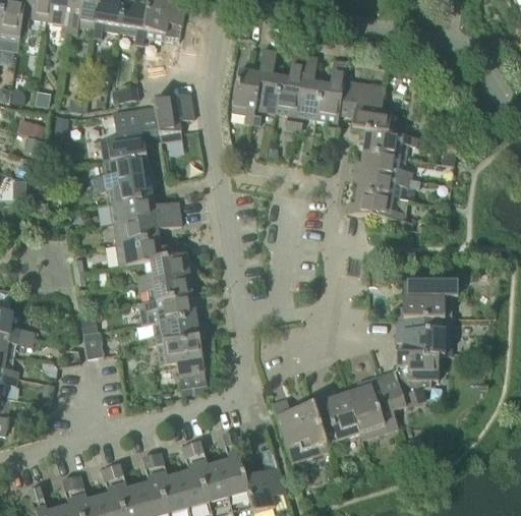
[(3,0),(0,20),(0,47),(18,50),(21,24),(20,24),(24,0),(3,0)]
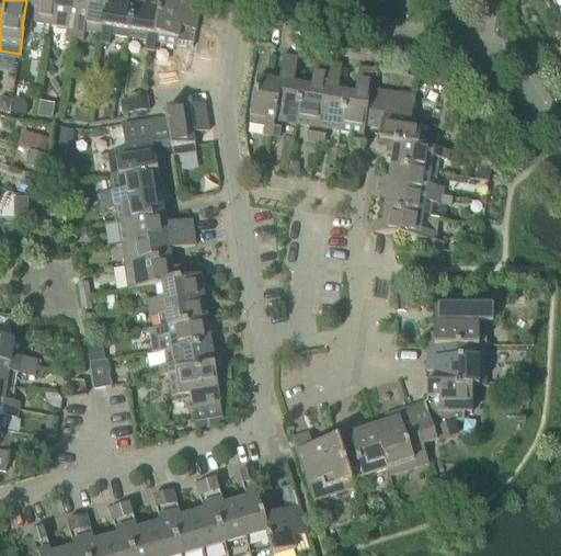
[(26,0),(22,26),(23,26),(31,27),(32,18),(49,21),(52,0),(26,0)]
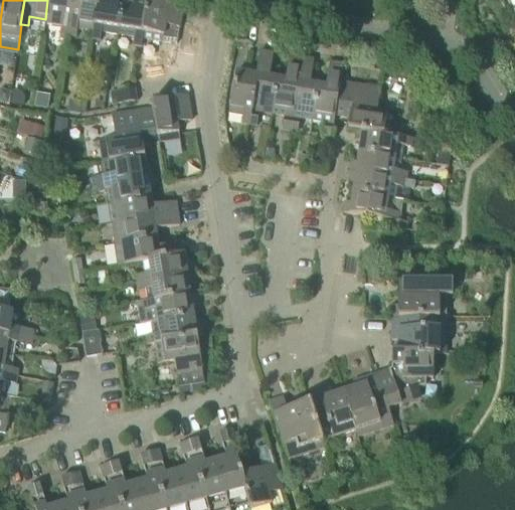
[(47,0),(45,19),(62,22),(61,30),(68,31),(72,0),(47,0)]
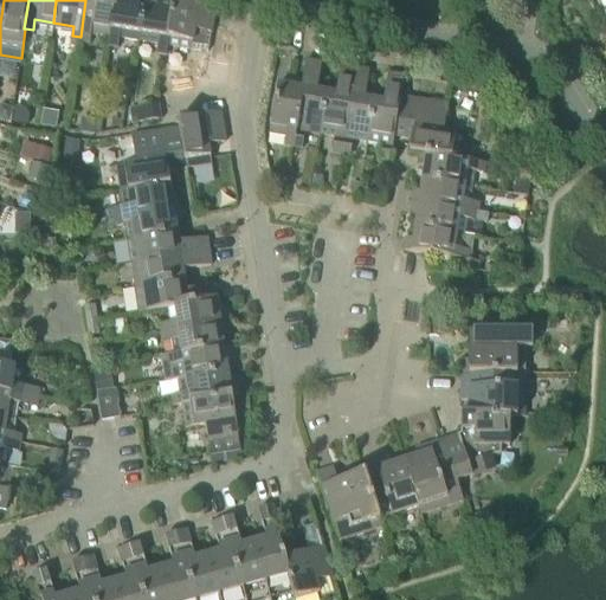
[(85,0),(81,37),(90,38),(91,28),(109,32),(110,31),(114,0),(85,0)]
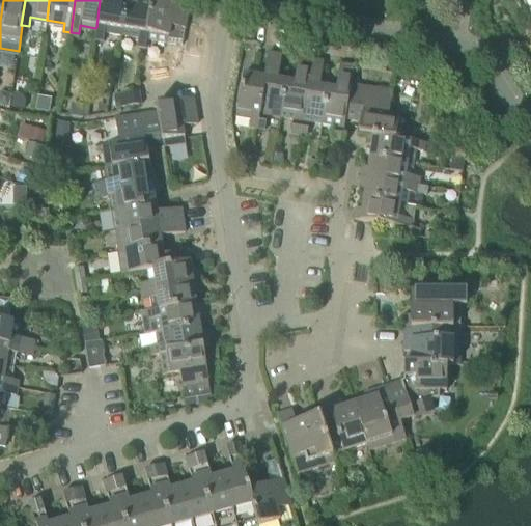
[(100,0),(96,27),(95,28),(94,36),(104,37),(105,29),(122,32),(127,0),(100,0)]
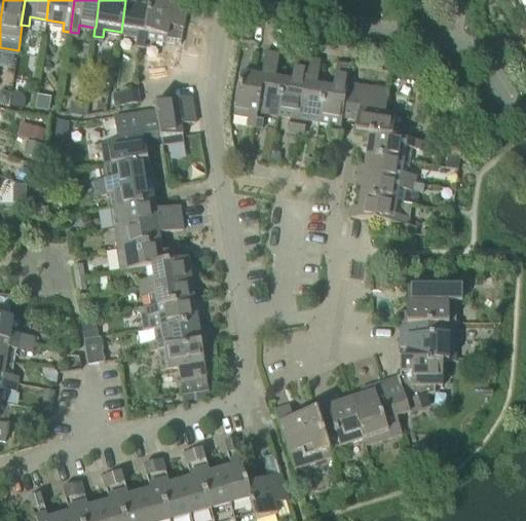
[(125,0),(121,32),(137,34),(136,42),(144,44),(146,35),(146,34),(145,34),(150,0),(125,0)]
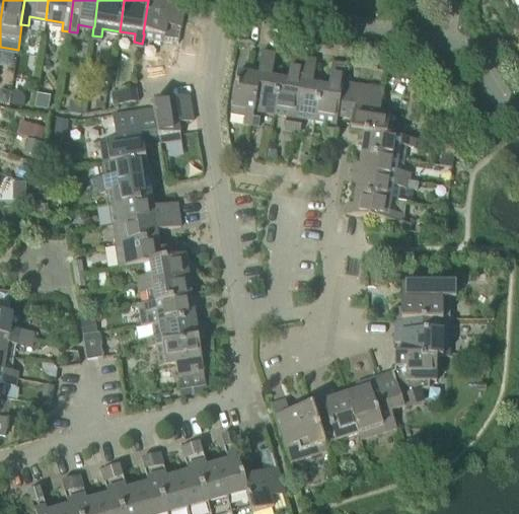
[(148,0),(143,33),(144,33),(144,34),(164,38),(178,41),(180,23),(184,0),(148,0)]
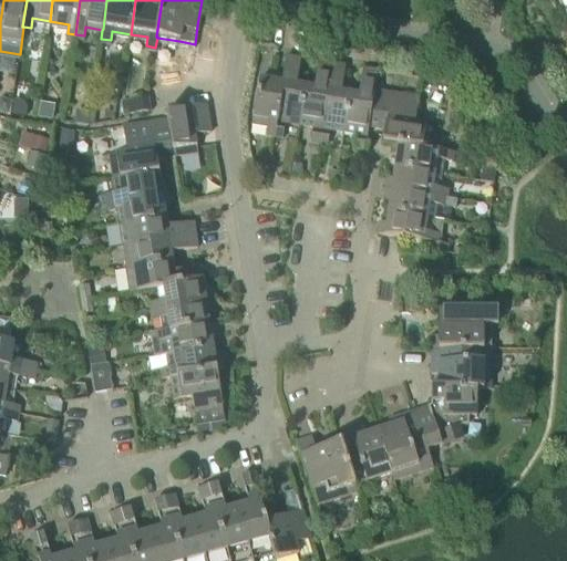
[(285,72),(275,134),(282,135),(285,120),(298,122),(305,83),(297,81),(300,55),(286,53),(282,72),(285,72)]
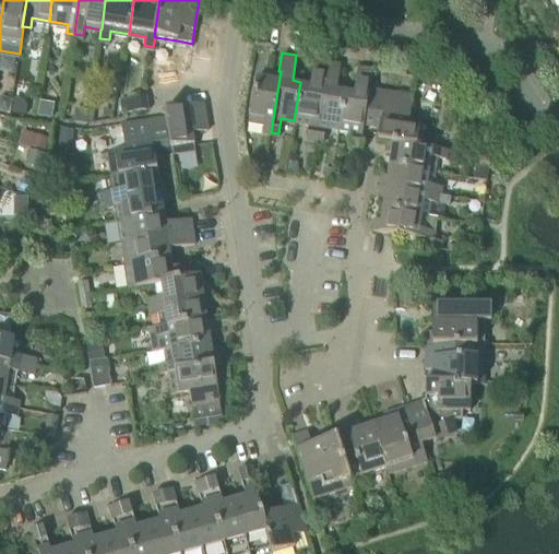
[(309,83),(300,82),(294,120),(309,122),(307,138),(314,139),(326,59),(313,57),(309,83)]
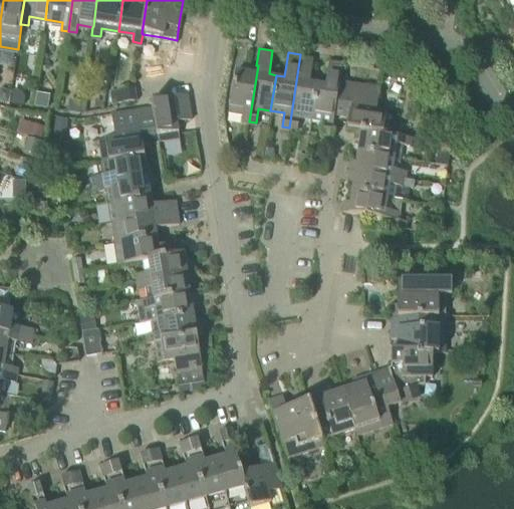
[(313,56),(300,54),(289,128),(297,130),(299,115),(311,116),(317,81),(309,80),(313,56)]
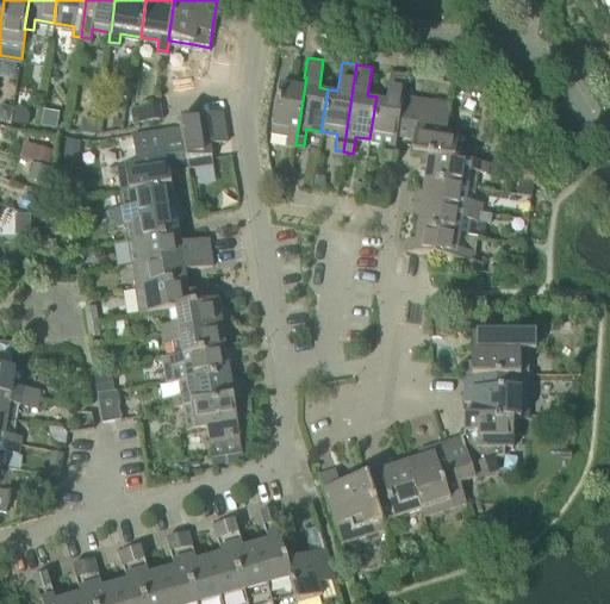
[(377,97),(369,138),(385,141),(383,157),(393,160),(397,134),(396,134),(402,93),(403,93),(406,72),(391,69),(386,98),(377,97)]
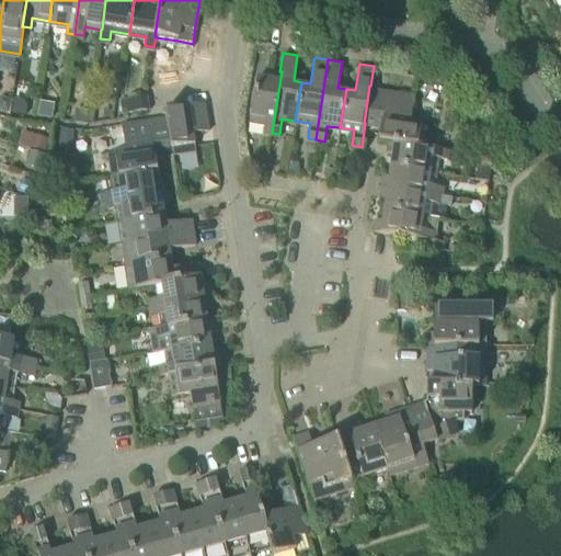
[(282,71),(279,71),(270,70),(268,77),(256,75),(250,121),(264,123),(263,132),(272,133),(282,71)]
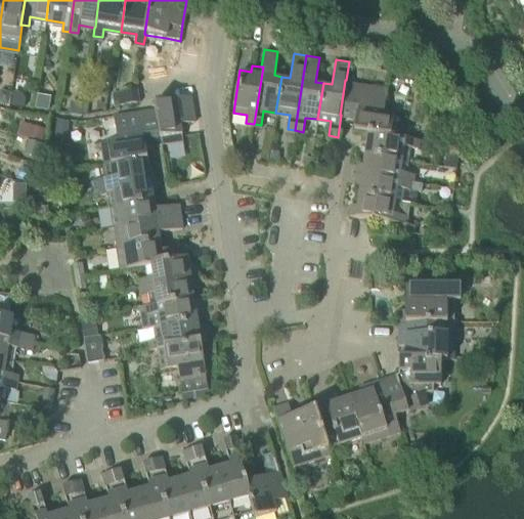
[(387,86),(346,80),(345,80),(340,115),(341,115),(356,117),(354,130),(362,131),(362,129),(396,135),(397,134),(400,114),(384,111),(387,86)]
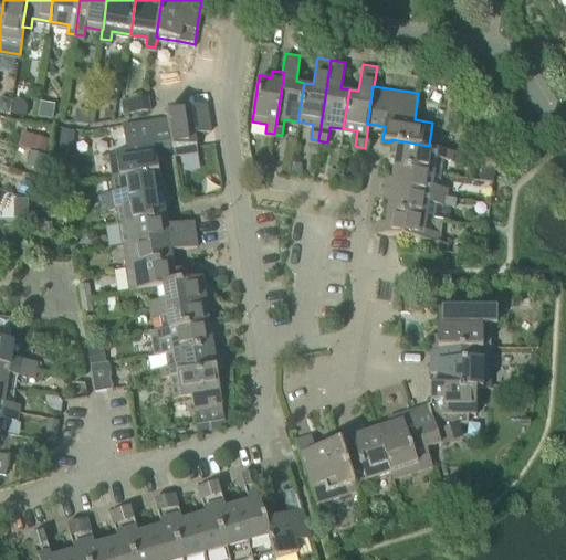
[(11,97),(0,92),(0,106),(8,109),(11,97)]
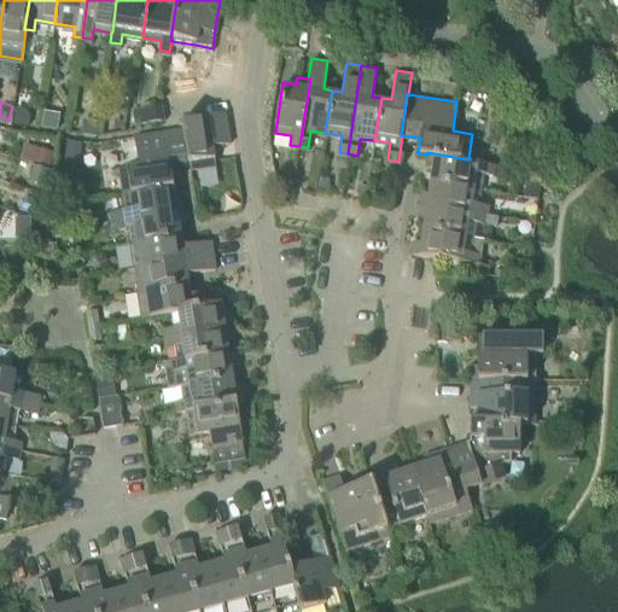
[(164,117),(162,102),(133,105),(135,121),(164,117)]
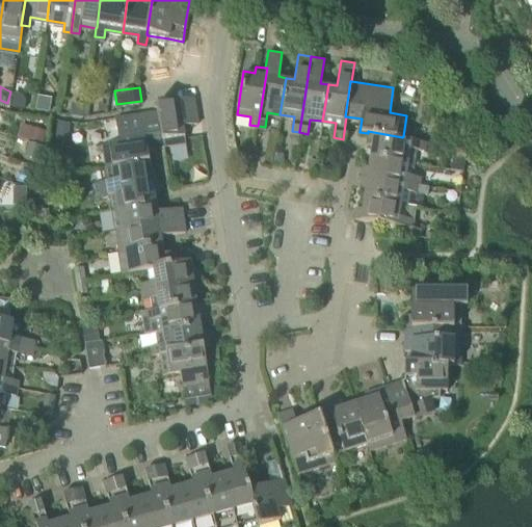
[(14,90),(12,104),(25,106),(26,99),(22,93),(14,90)]
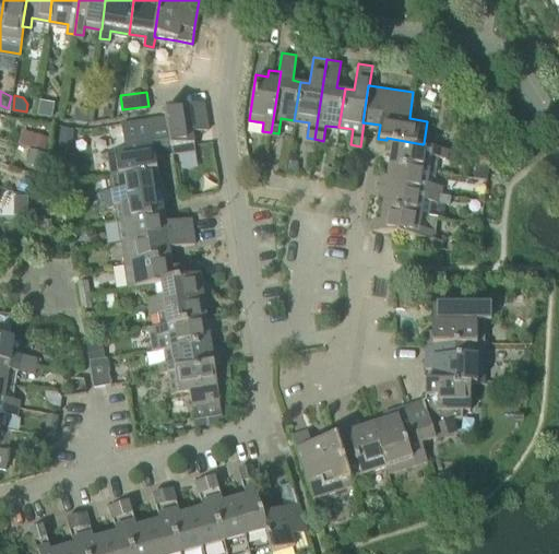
[(55,99),(39,97),(37,113),(51,115),(55,99)]
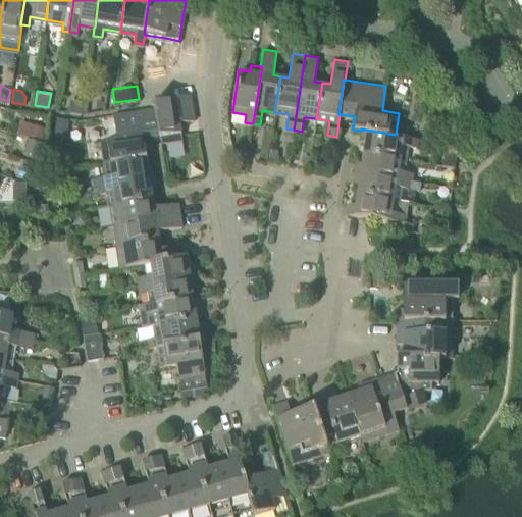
[(190,93),(153,98),(154,106),(155,105),(161,141),(183,137),(179,120),(194,118),(190,93)]
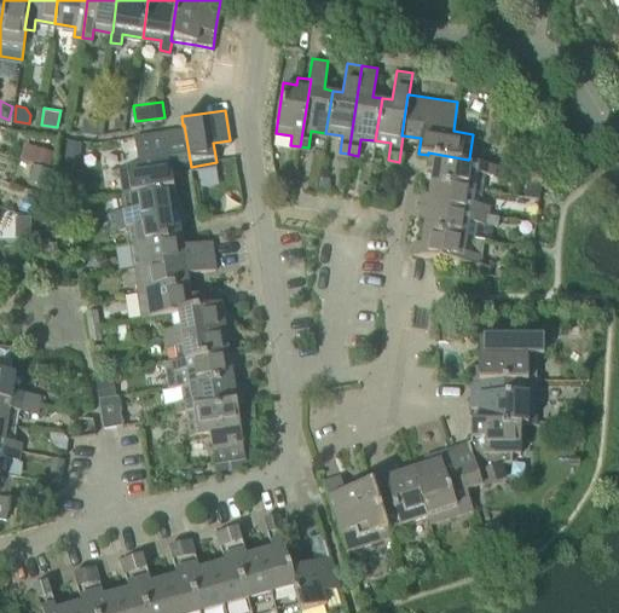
[(98,117),(82,115),(79,131),(94,133),(98,117)]
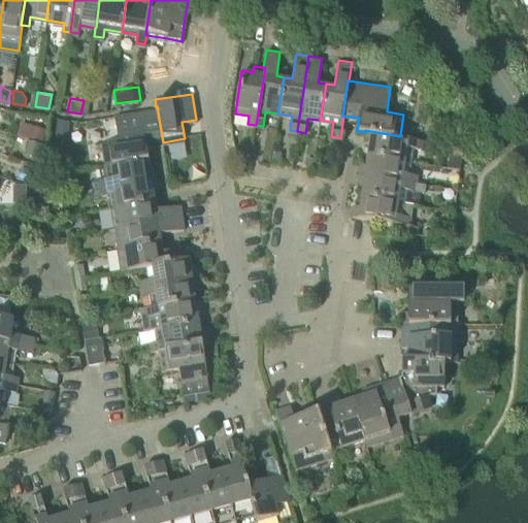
[(102,141),(105,163),(147,157),(146,144),(163,142),(157,106),(156,107),(114,115),(119,138),(102,141)]
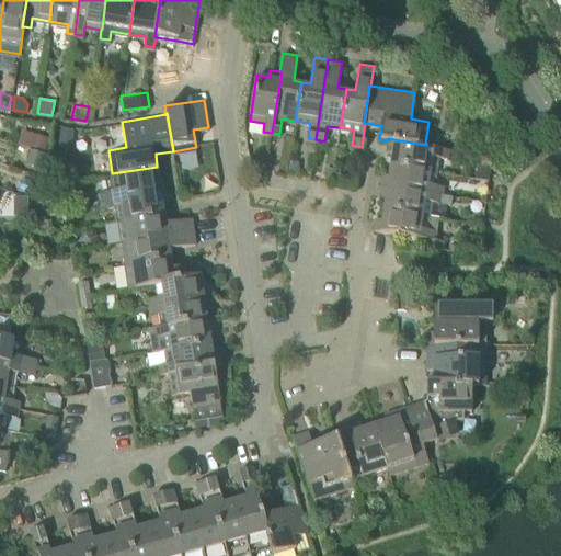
[(49,135),(32,131),(29,144),(45,148),(49,135)]
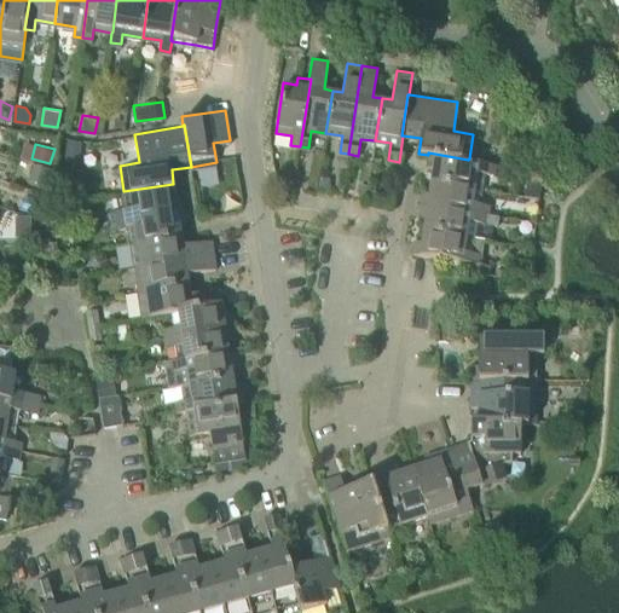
[(428,155),(427,166),(434,167),(432,178),(482,186),(484,172),(496,173),(497,163),(469,158),(468,160),(428,152),(428,155)]
